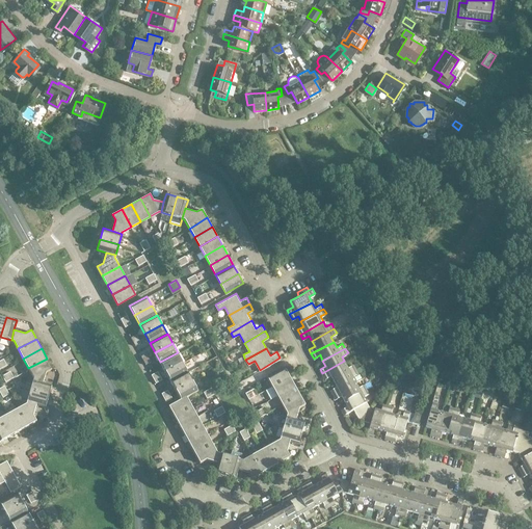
[(183,362),(178,352),(160,362),(165,371),(183,362)]
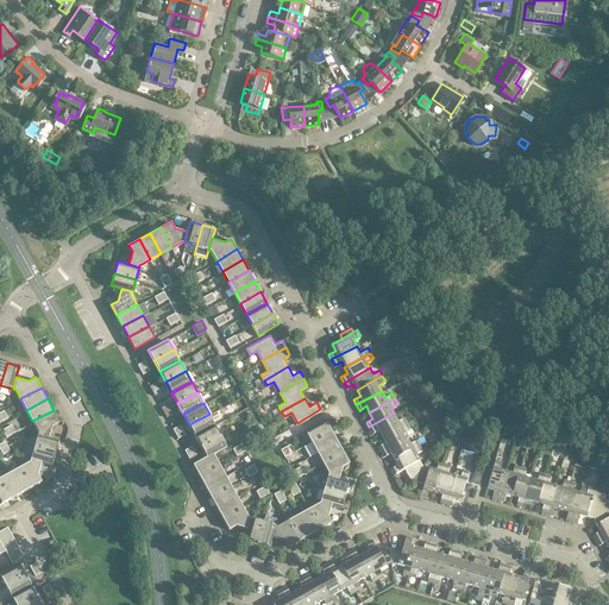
[(429,408),(424,411),(429,422),(437,418),(429,408)]
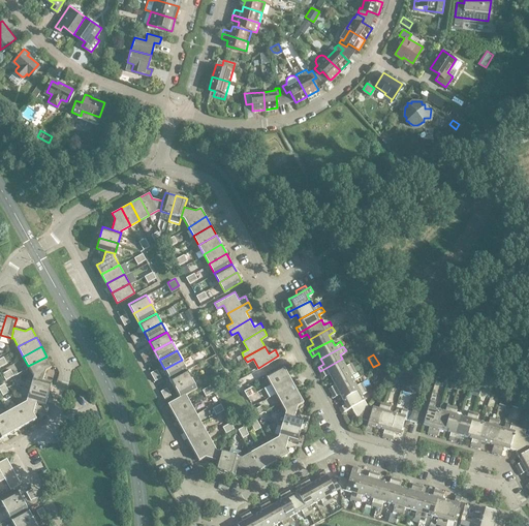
[(52,366),(47,357),(28,366),(33,375),(33,376),(42,379),(45,369),(52,366)]
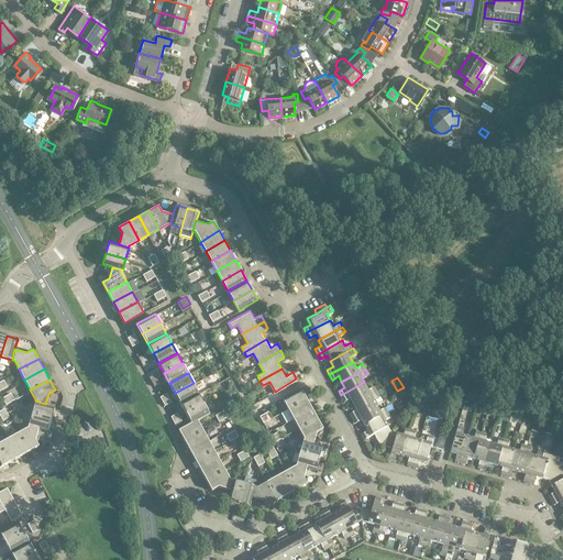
[(367,387),(364,382),(341,395),(344,401),(350,397),(353,403),(377,390),(374,384),(367,387)]
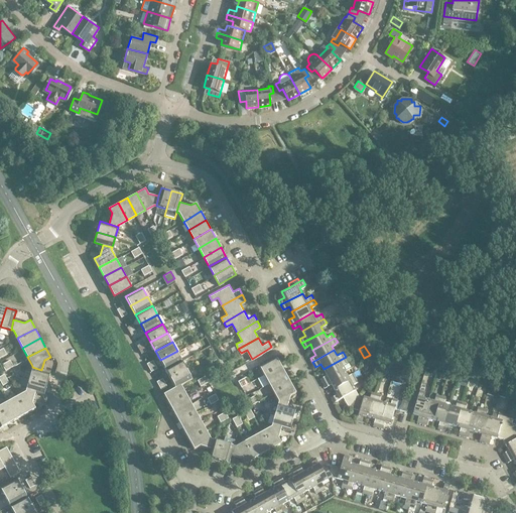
[(181,360),(177,351),(160,360),(165,369),(181,360)]
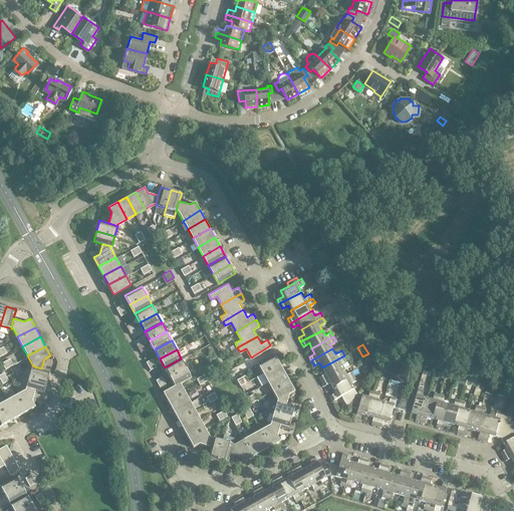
[(279,362),(274,353),(257,362),(262,371),(279,362)]
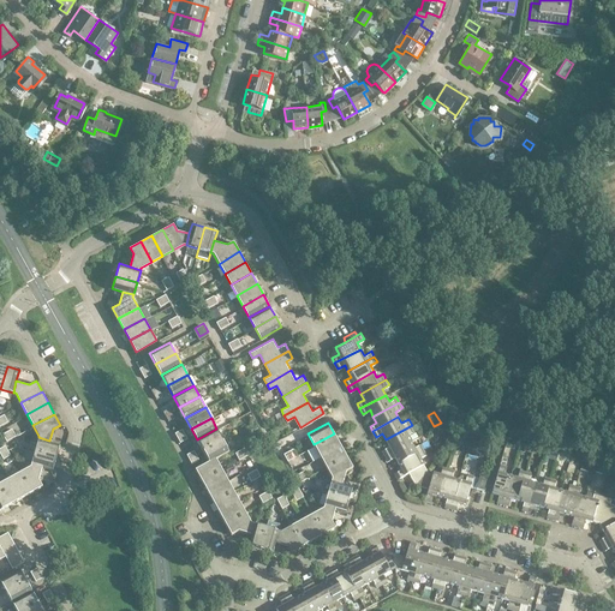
[(415,430),(412,425),(386,439),(389,445),(382,449),(384,454),(411,439),(407,433),(415,430)]
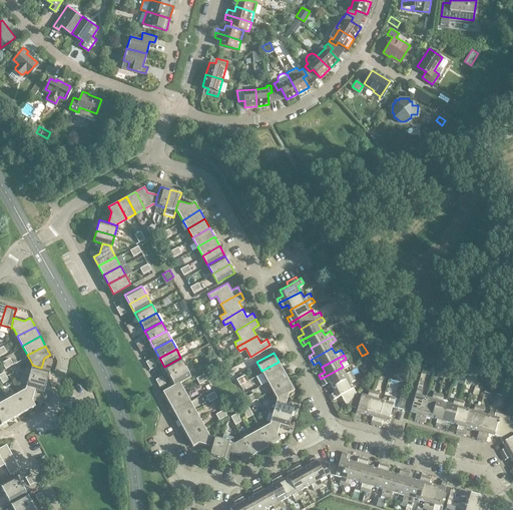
[(185,367),(180,358),(164,367),(169,376),(185,367)]
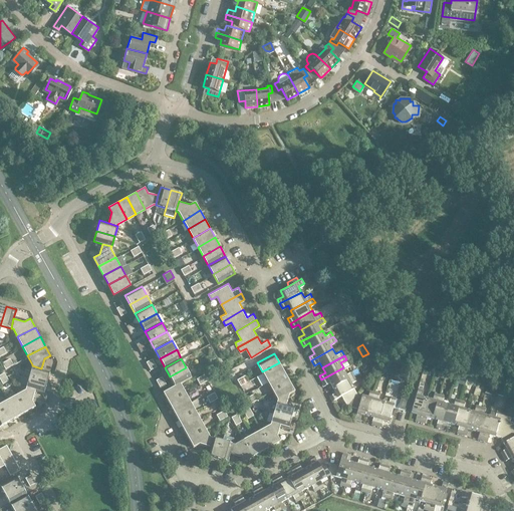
[(284,371),(279,362),(262,371),(267,380),(284,371)]
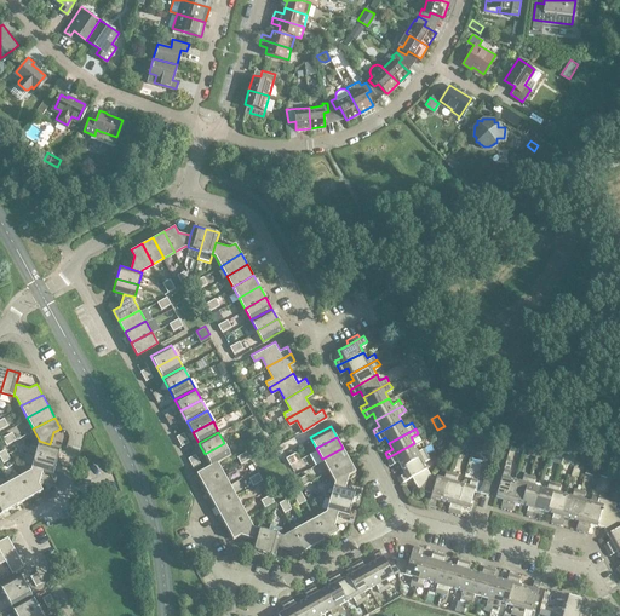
[(61,448),(50,444),(39,441),(35,454),(57,460),(61,448)]
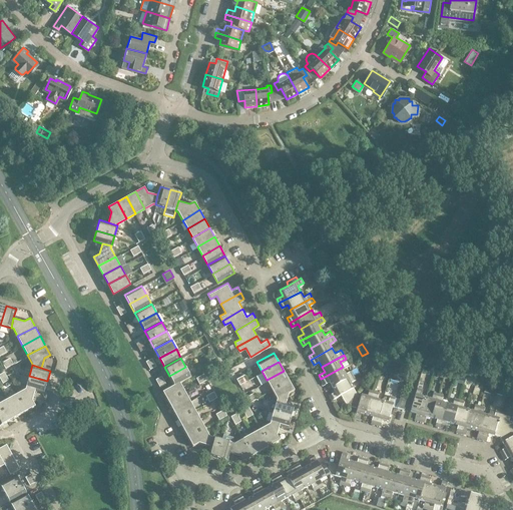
[(190,376),(185,367),(169,376),(174,385),(180,382),(190,376)]
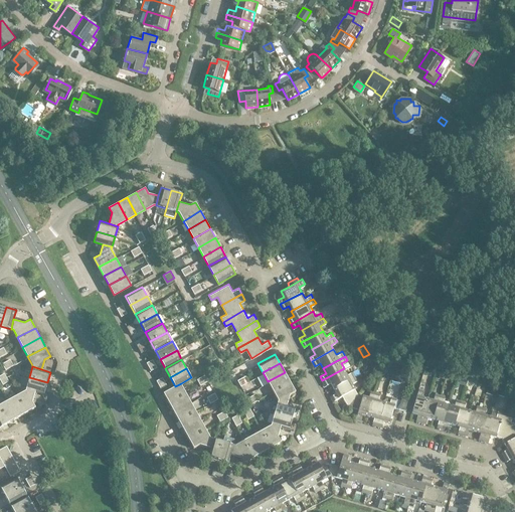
[(347,373),(344,368),(322,380),(325,385),(331,382),(333,387),(355,375),(353,370),(347,373)]
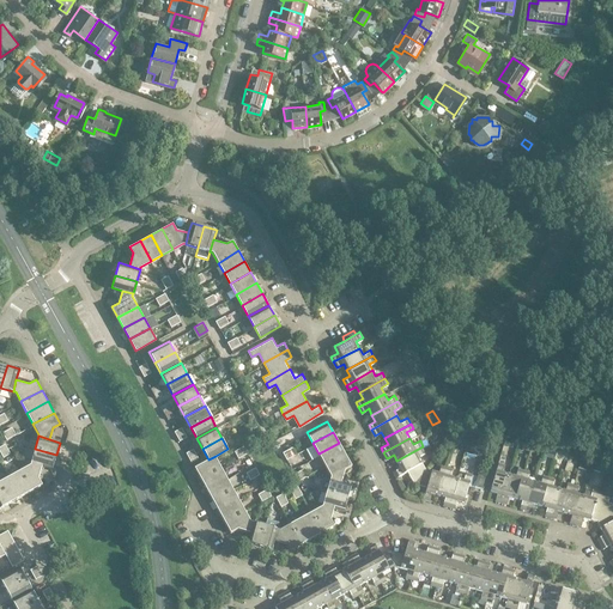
[(345,454),(339,443),(319,454),(325,464),(345,454)]
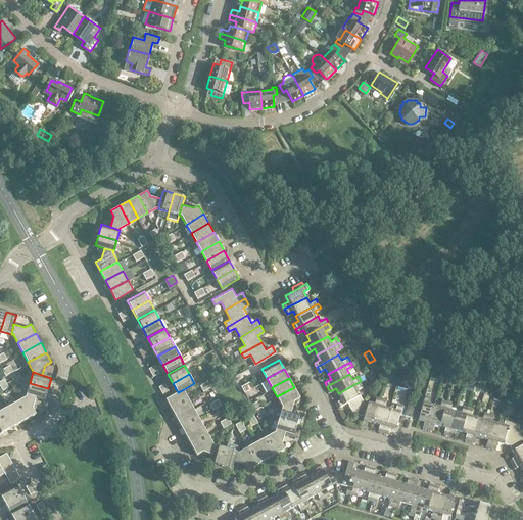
[(398,379),(396,385),(407,387),(408,382),(398,379)]
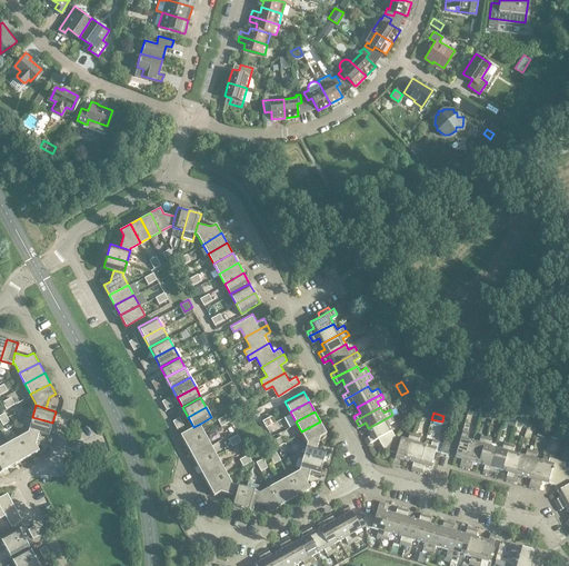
[(395,419),(392,415),(368,428),(371,434),(365,437),(368,443),(378,437),(385,448),(395,434),(389,423),(395,419)]
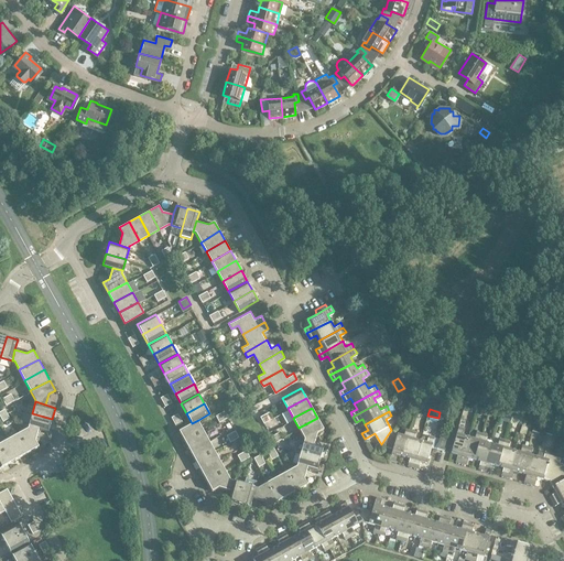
[(52,419),(32,413),(29,424),(39,428),(49,430),(52,419)]
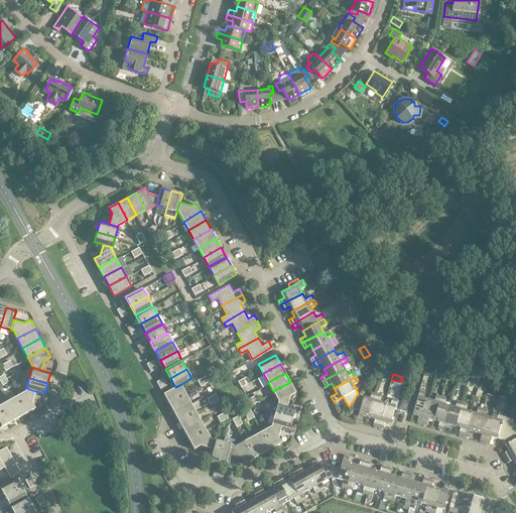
[(295,391),(290,382),(273,391),(278,400),(277,402),(287,404),(290,394),(295,391)]
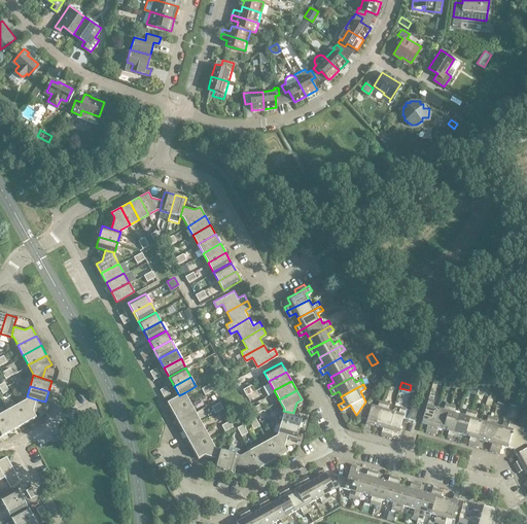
[(179,395),(167,402),(172,411),(190,402),(185,392),(179,395)]
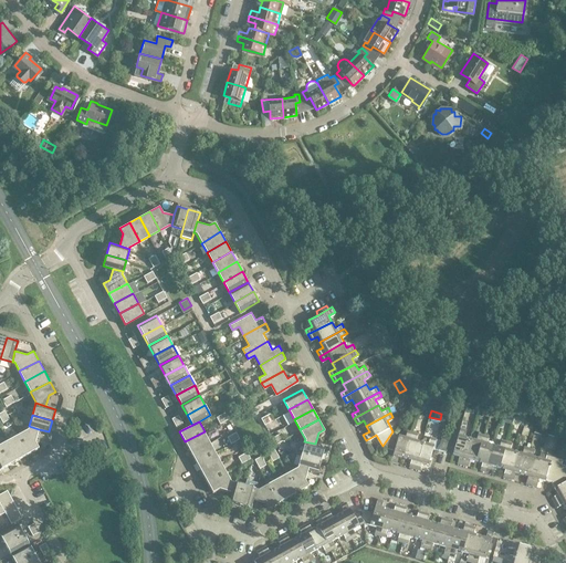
[(536,423),(534,430),(541,433),(543,425),(536,423)]
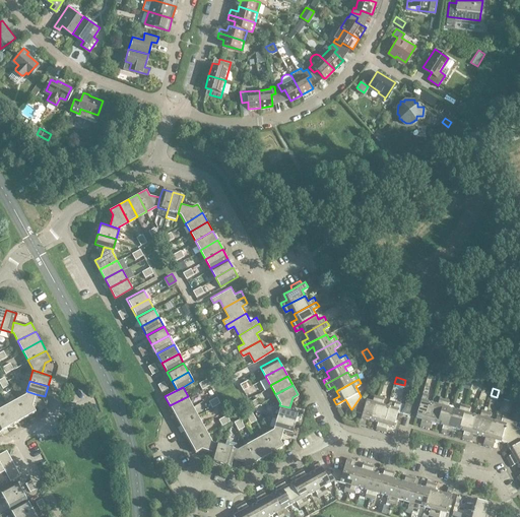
[(36,394),(26,391),(25,393),(17,398),(26,415),(36,410),(33,404),(36,394)]
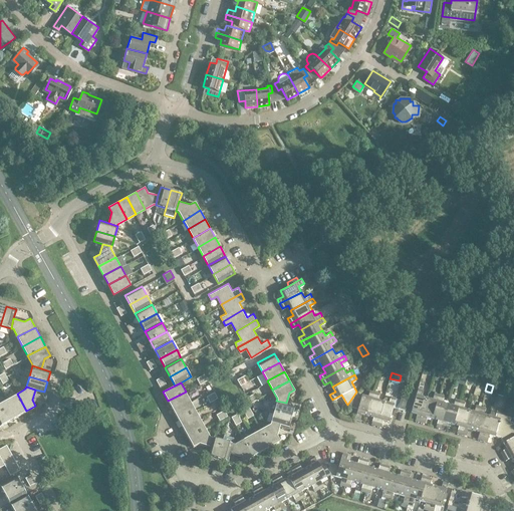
[(423,389),(418,387),(411,411),(417,413),(416,419),(420,420),(427,397),(421,395),(423,389)]
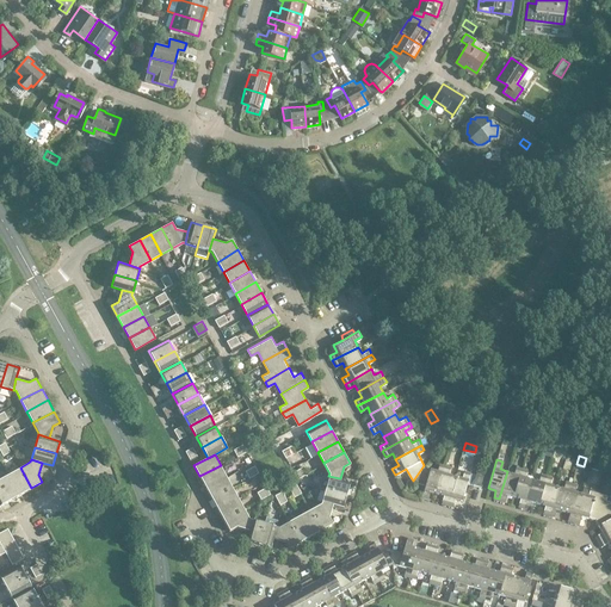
[(437,470),(424,465),(413,481),(425,484),(421,495),(429,497),(431,490),(437,491),(445,464),(439,462),(437,470)]
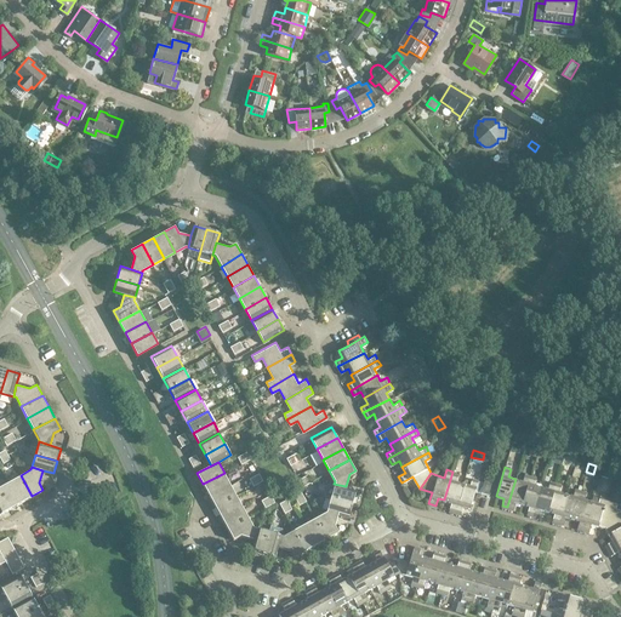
[(459,473),(453,472),(444,500),(451,502),(449,509),(455,512),(463,483),(456,480),(459,473)]
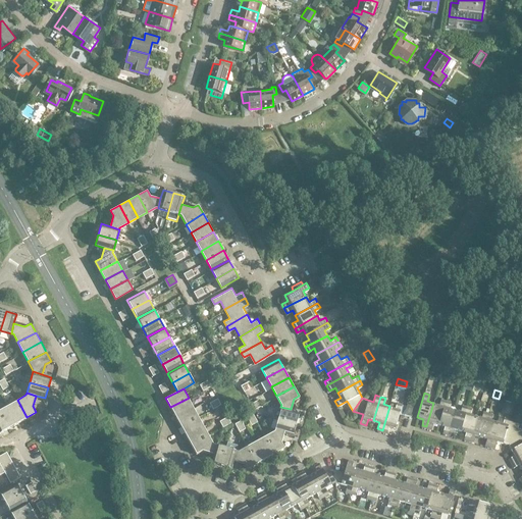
[(193,407),(189,398),(170,407),(175,416),(193,407)]
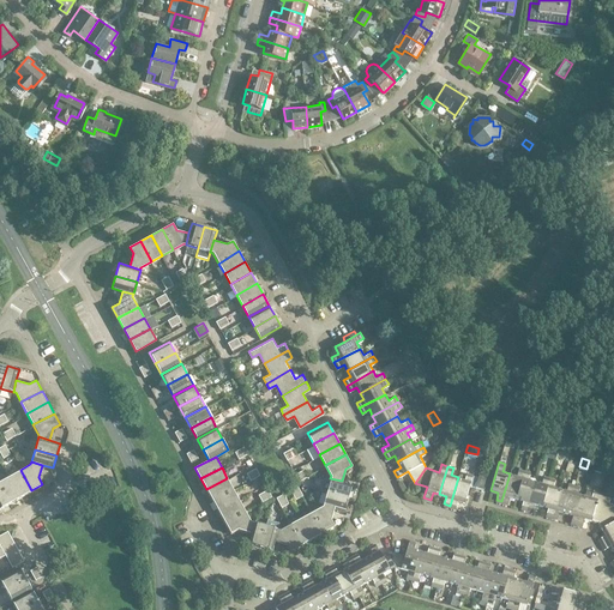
[(516,475),(510,473),(501,501),(507,503),(510,495),(516,497),(524,469),(518,467),(516,475)]
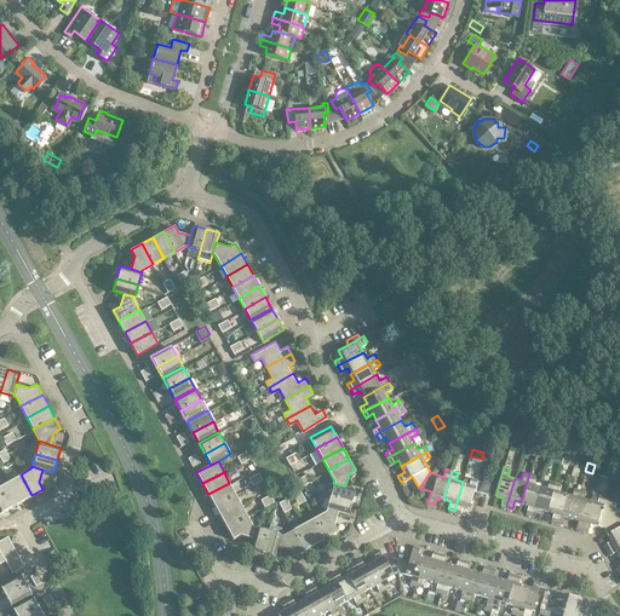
[(535,476),(529,473),(521,502),(528,505),(526,512),(532,513),(540,485),(533,483),(535,476)]
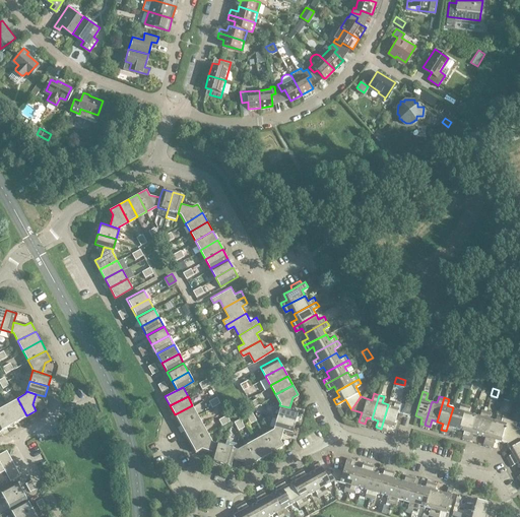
[(26,415),(17,398),(8,403),(17,421),(26,415)]
